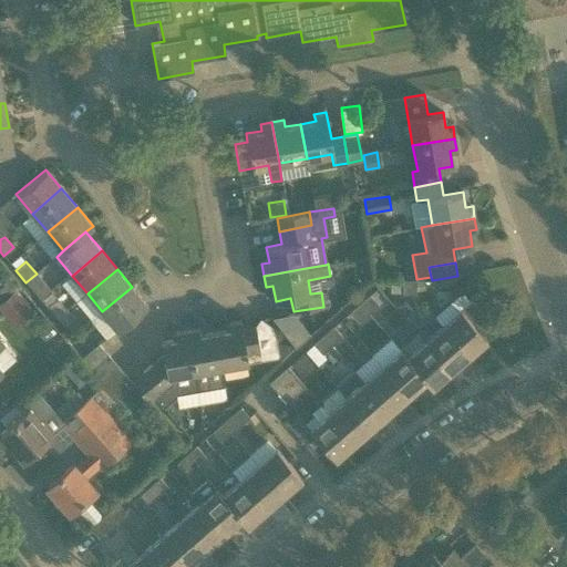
[(0,274),(0,297),(13,286),(2,272),(0,274)]
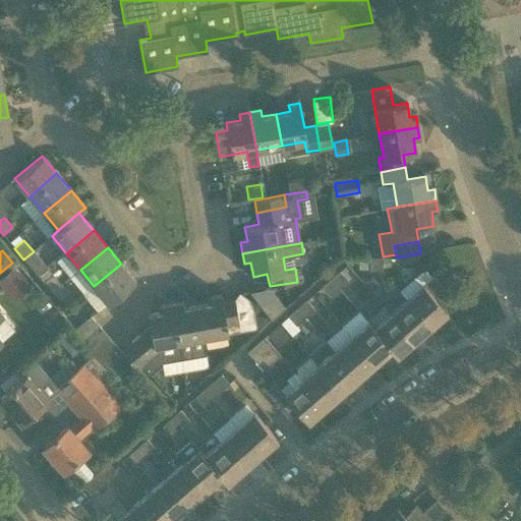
[(34,251),(23,259),(39,276),(48,269),(34,251)]
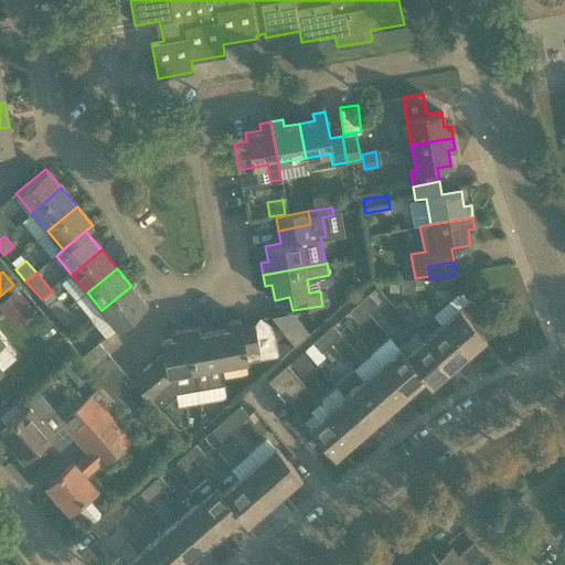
[(402,279),(401,279),(401,291),(401,292),(414,292),(414,289),(414,279),(402,279)]
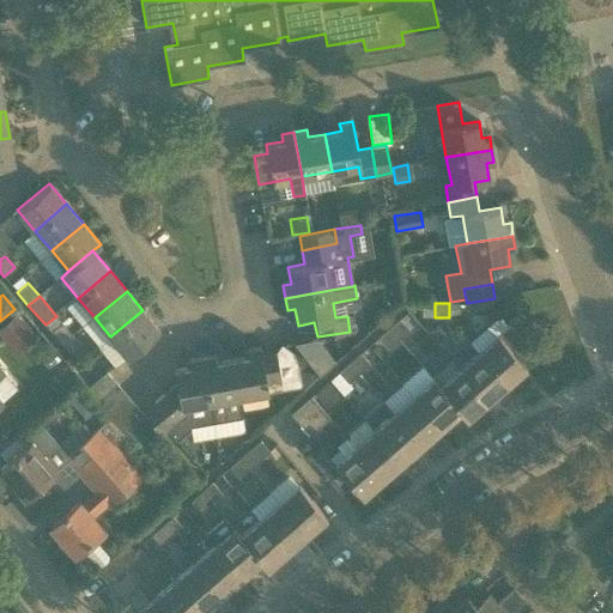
[(110,337),(126,356),(127,357),(159,329),(143,310),(110,337)]
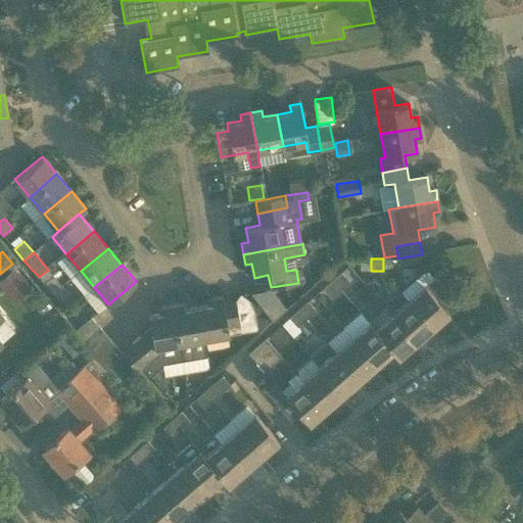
[(16,297),(30,286),(12,267),(0,277),(0,286),(1,288),(5,284),(16,297)]
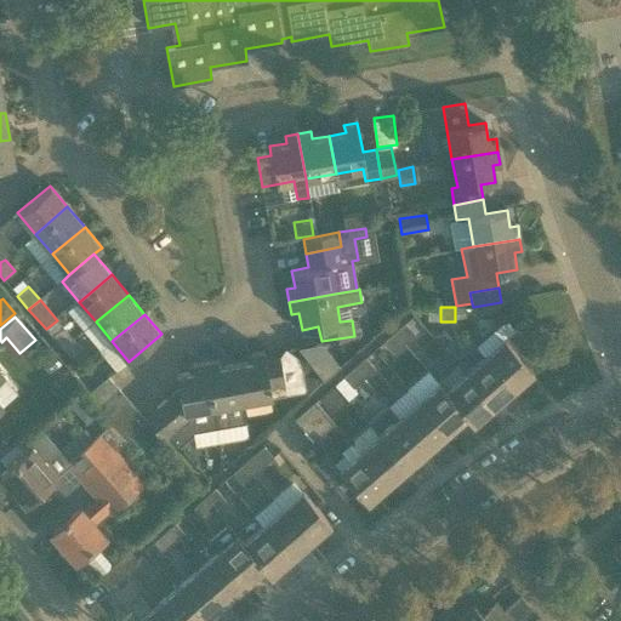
[(63,349),(74,340),(57,320),(46,329),(63,349)]
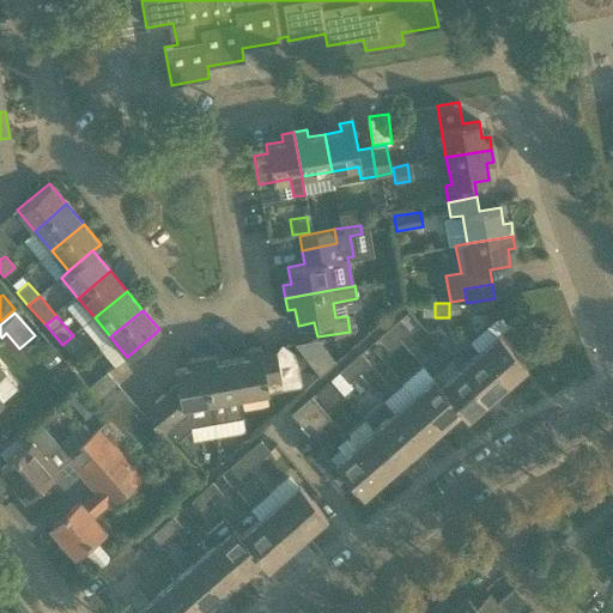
[(400,319),(389,327),(398,338),(408,328),(400,319)]
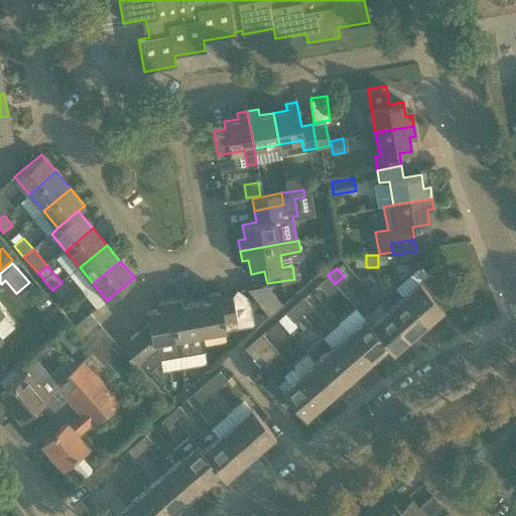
[(402,296),(425,325),(442,309),(432,297),(441,289),(428,274),(402,296)]
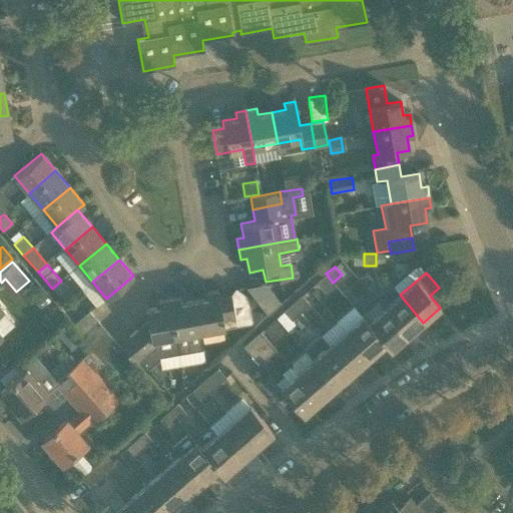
[(333,283),(326,274),(317,283),(324,291),(333,283)]
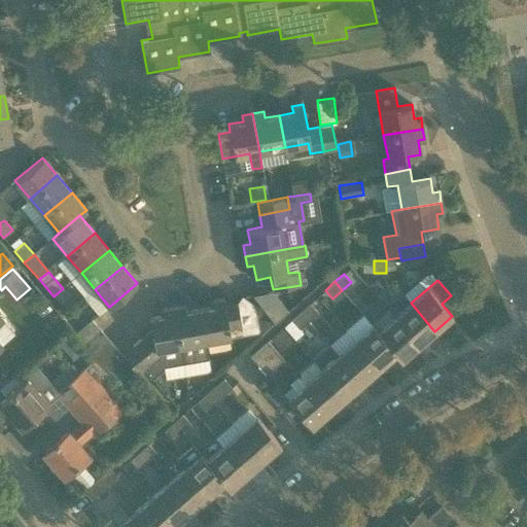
[(63,288),(54,296),(62,306),(71,297),(63,288)]
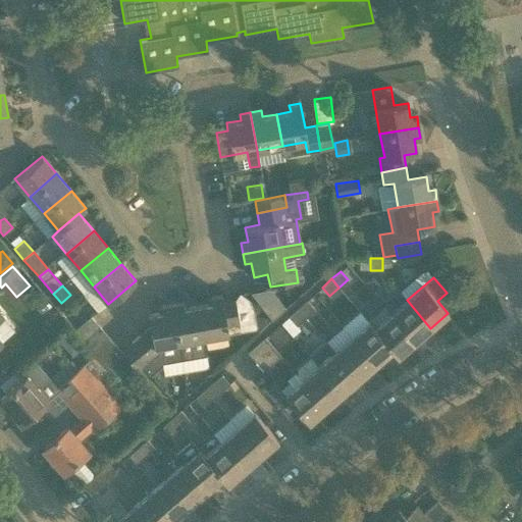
[(222,302),(221,295),(211,297),(212,303),(198,306),(203,338),(241,332),(236,306),(228,301),(222,302)]
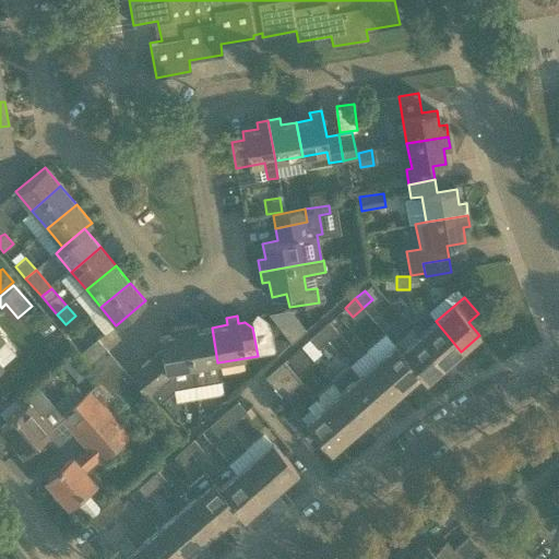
[(319,330),(328,340),(337,331),(329,321),(319,330)]
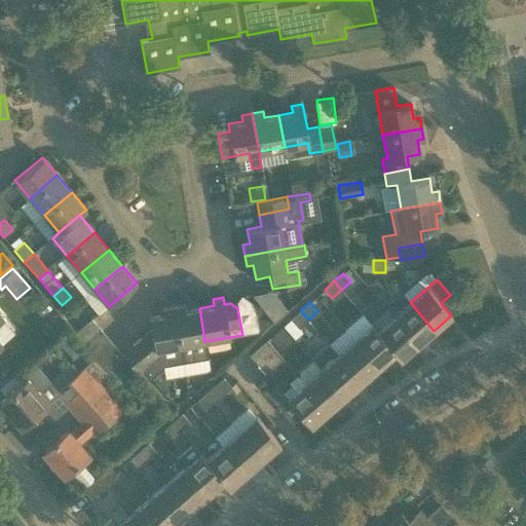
[(416,346),(434,331),(410,302),(392,317),(416,346)]
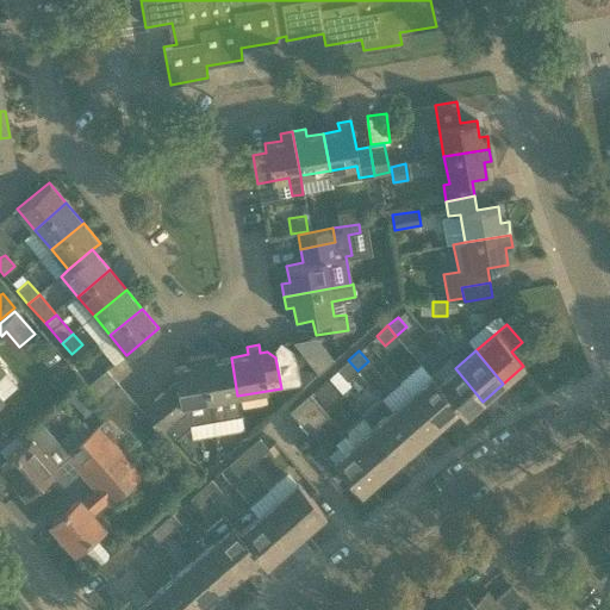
[(213,353),(200,355),(213,421),(241,417),(240,415),(241,415),(237,396),(231,358),(215,360),(213,353)]
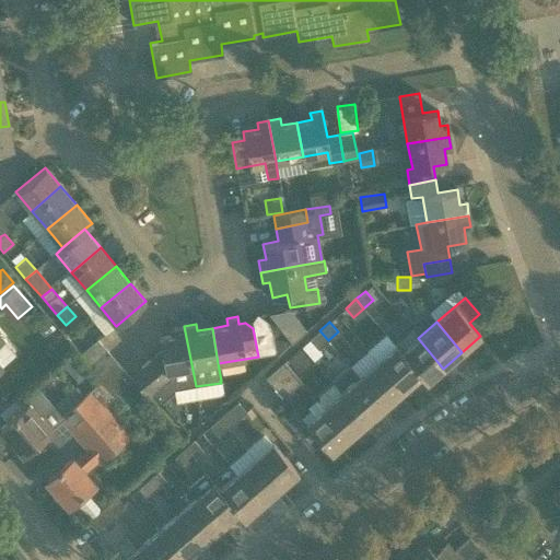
[(161,350),(140,369),(158,389),(153,393),(161,401),(174,389),(196,386),(184,326),(173,328),(174,335),(159,337),(161,350)]
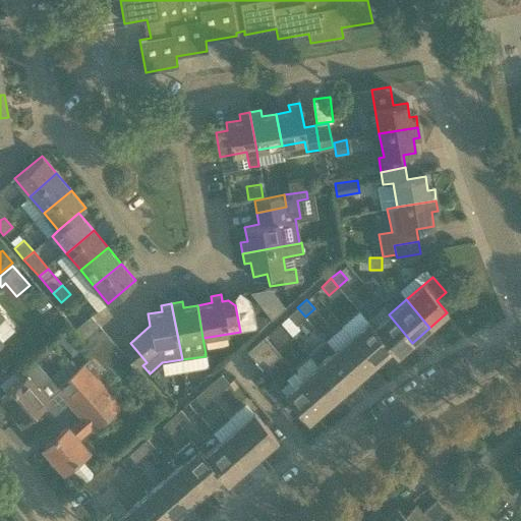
[(297,307),(288,315),(295,325),(305,316),(297,307)]
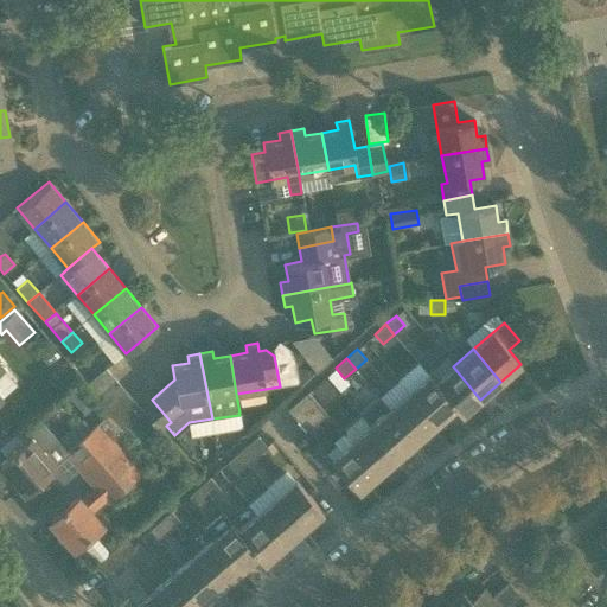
[(453,366),(434,383),(454,409),(461,416),(480,400),(453,366)]
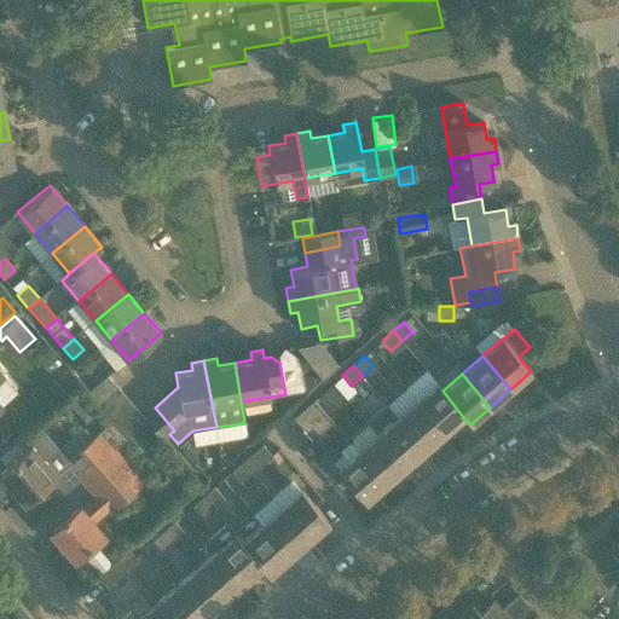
[(88,399),(94,405),(117,386),(108,375),(85,394),(88,399)]
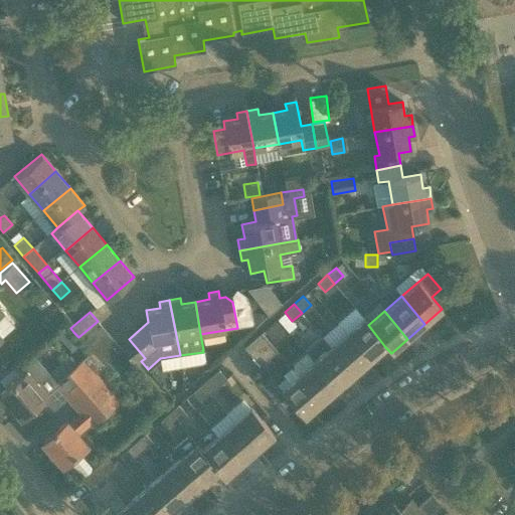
[(347,333),(370,360),(385,347),(368,325),(363,319),(347,333)]
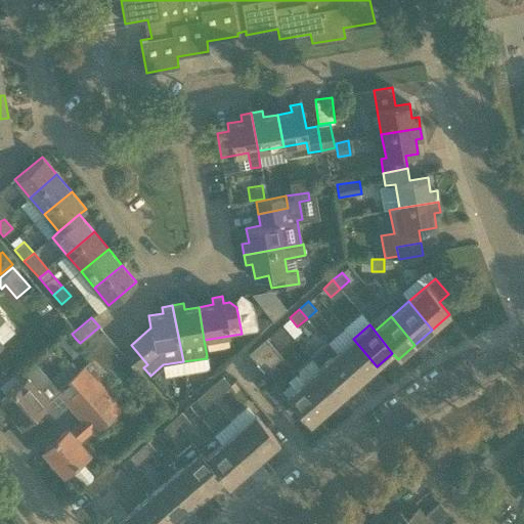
[(292,339),(280,325),(268,336),(280,349),(292,339)]
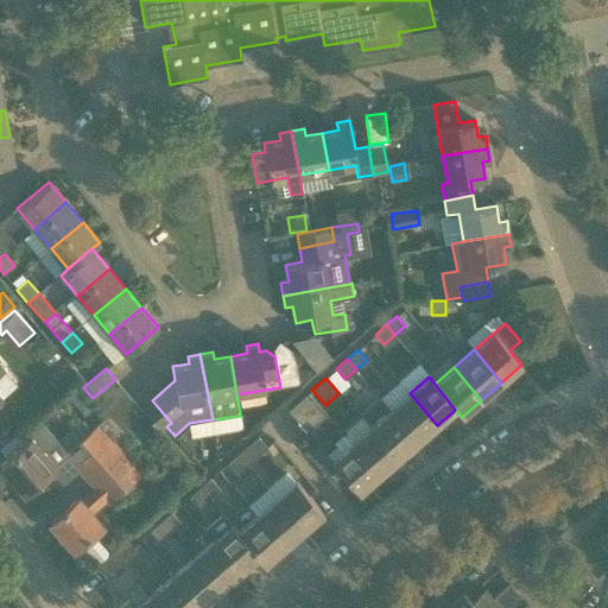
[(125,390),(115,379),(93,398),(102,409),(125,390)]
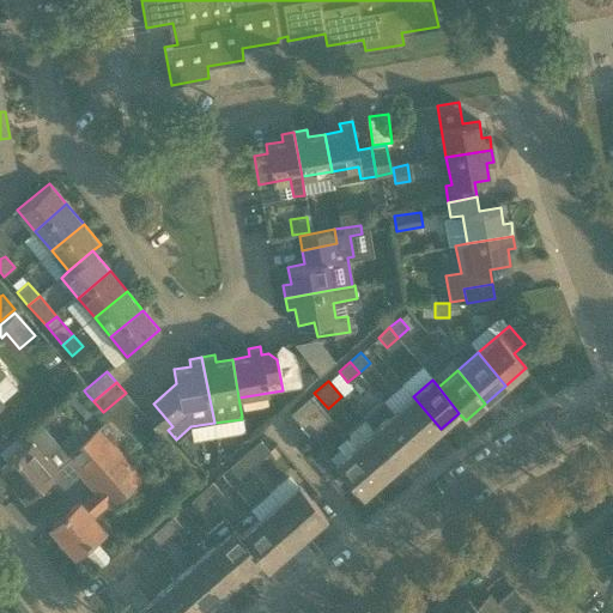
[(84,390),(79,384),(66,396),(74,406),(87,395),(84,390)]
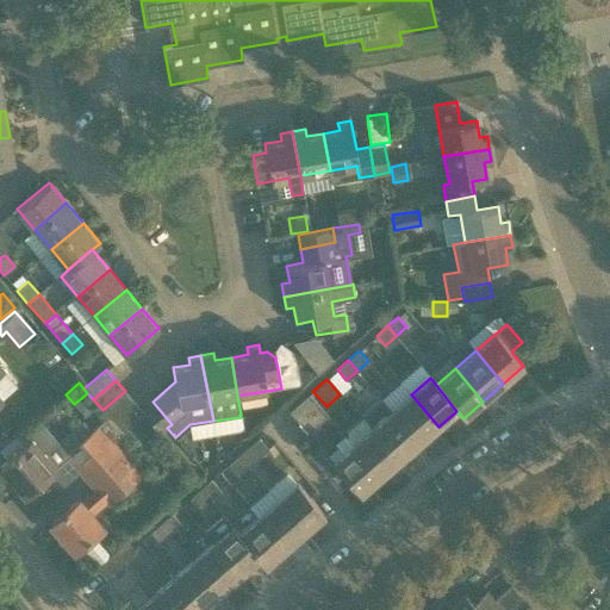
[(103,410),(109,416),(112,421),(135,402),(125,391),(103,410)]
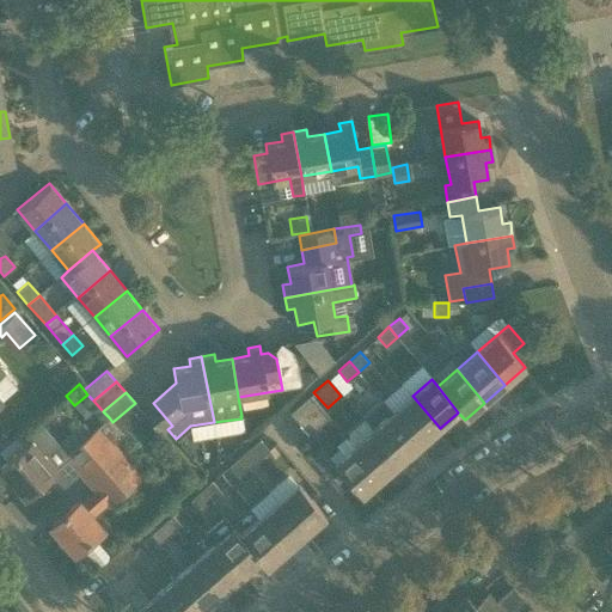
[(291,412),(300,424),(320,407),(311,395),(291,412)]
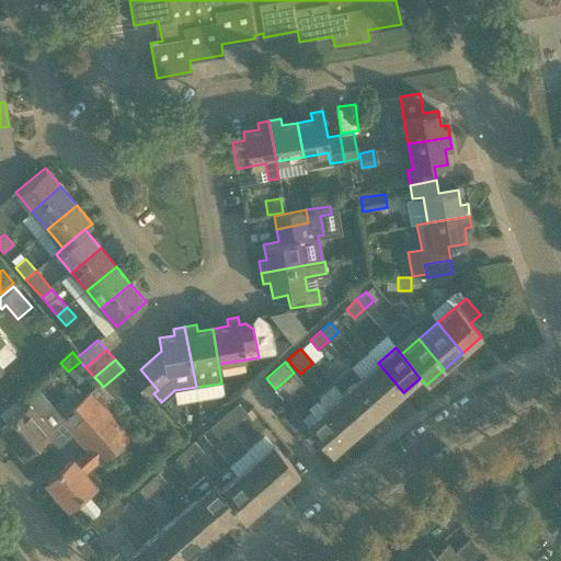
[(378,363),(361,378),(385,409),(403,392),(378,363)]
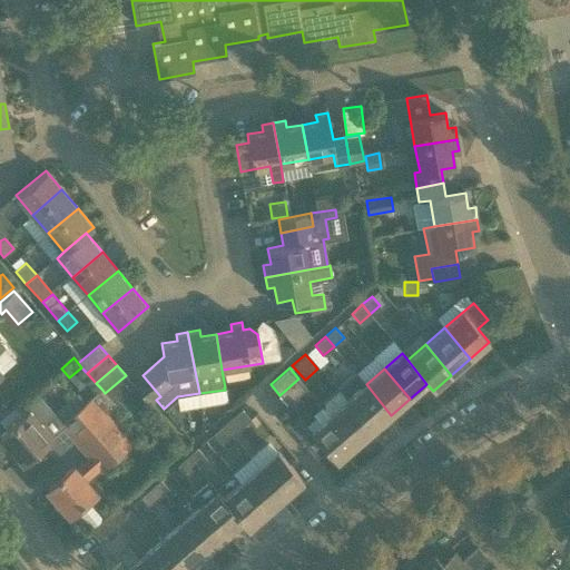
[(126,375),(105,393),(114,404),(117,402),(135,385),(133,384),(126,375)]
